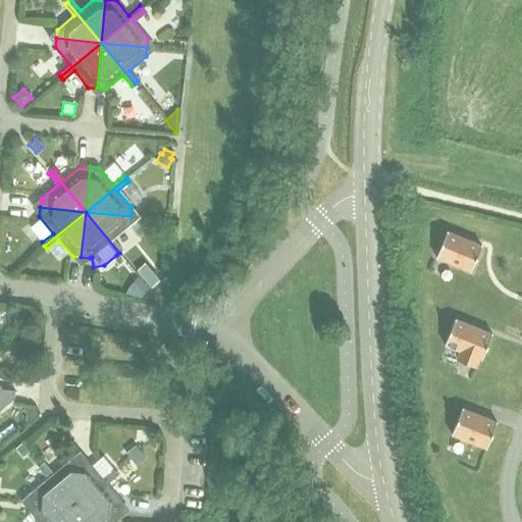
[(131,216),(86,212),(119,253),(122,250),(113,239),(129,225),(131,216)]
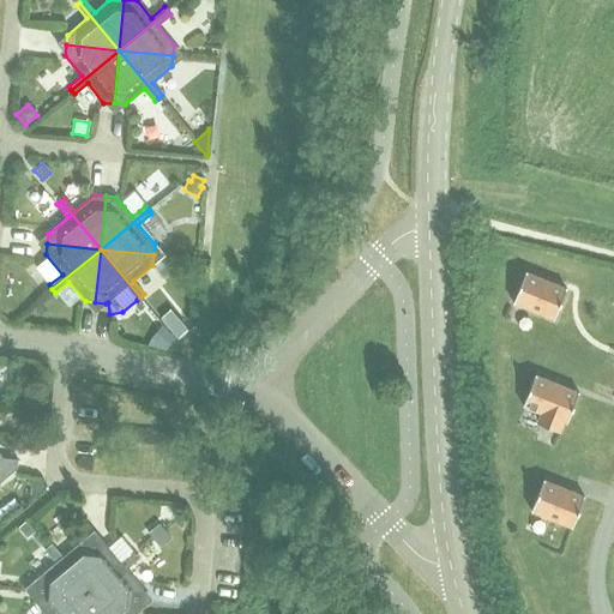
[(552,319),(564,289),(522,272),(510,302),(552,319)]
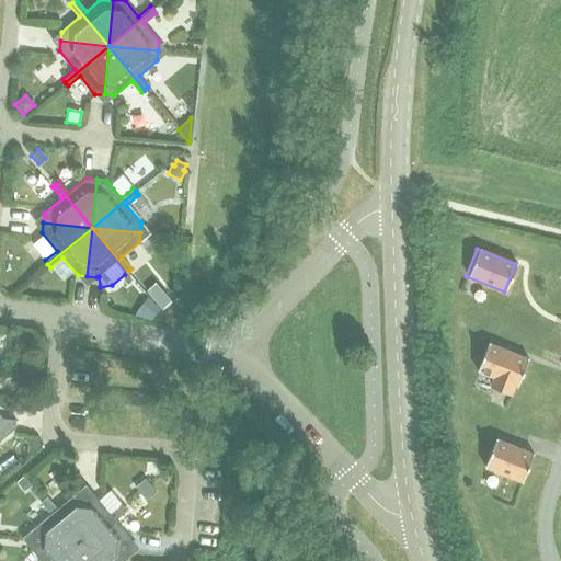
[(161,308),(171,300),(163,292),(153,299),(161,308)]
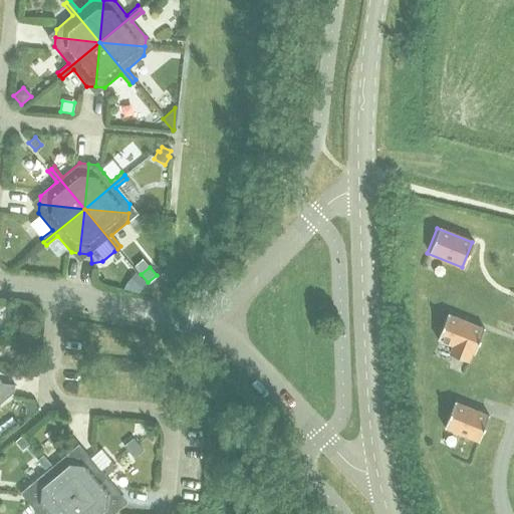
[(134,273),(127,281),(140,291),(146,283),(134,273)]
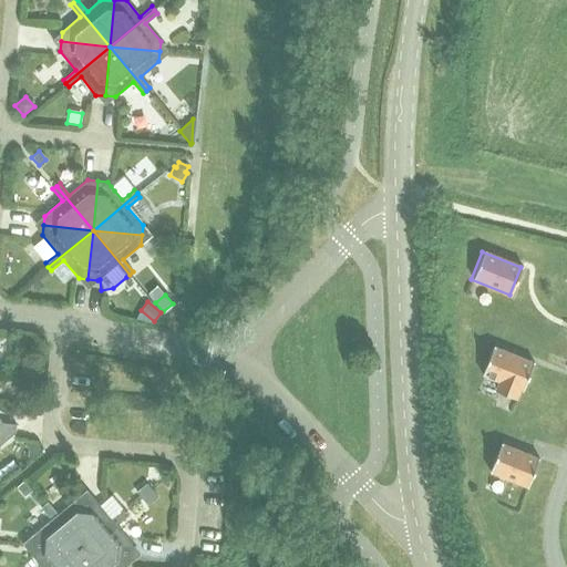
[(522,392),(533,363),(492,348),(481,375),(497,382),(494,389),(516,397),(518,390),(522,392)]
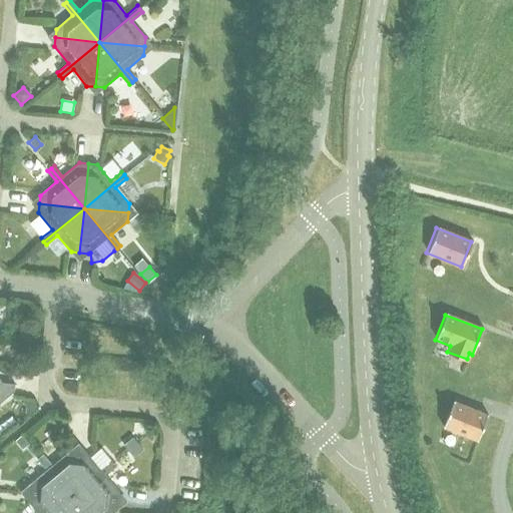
[(0,382),(0,398),(4,399),(14,390),(14,384),(0,382)]
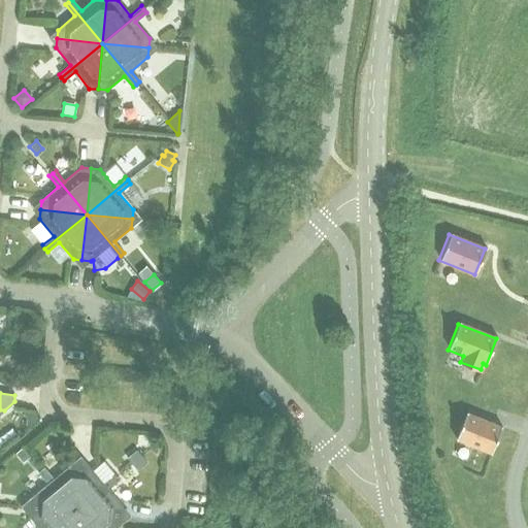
[(23,409),(23,415),(30,424),(32,423),(35,420),(38,418),(35,415),(32,410),(23,409)]
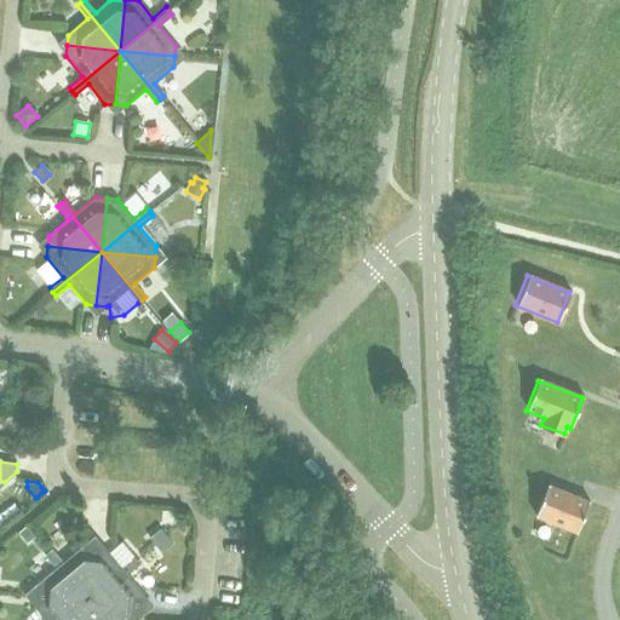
[(575,533),(589,501),(546,484),(534,516),(575,533)]
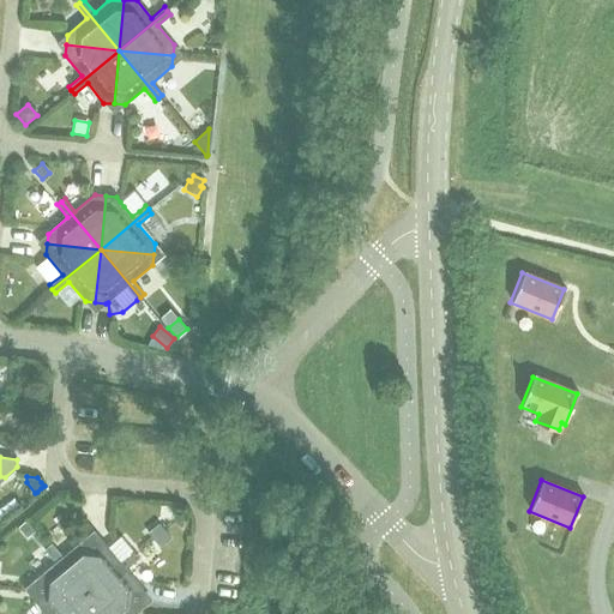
[(25,521),(18,527),(26,536),(34,530),(25,521)]
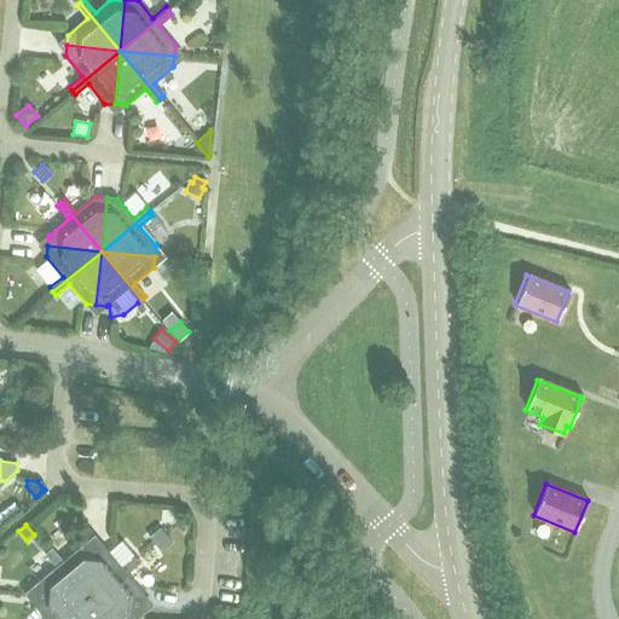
[(160,530),(148,538),(154,545),(165,537),(160,530)]
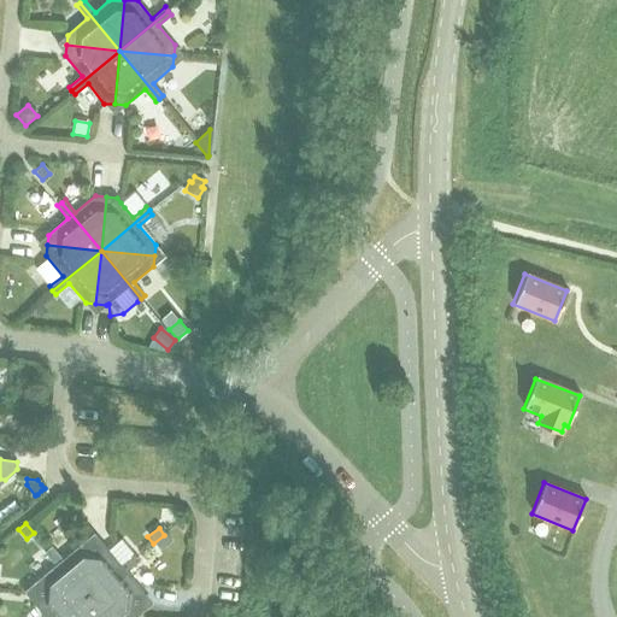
[(164,535),(153,544),(159,551),(170,541),(164,535)]
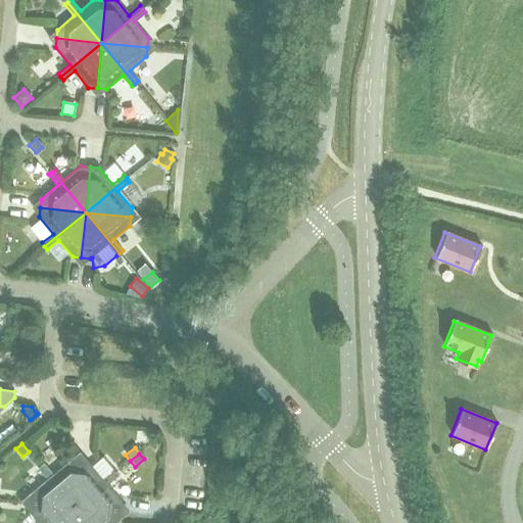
[(75,507),(79,461),(69,460),(53,474),(44,463),(41,466),(75,507)]
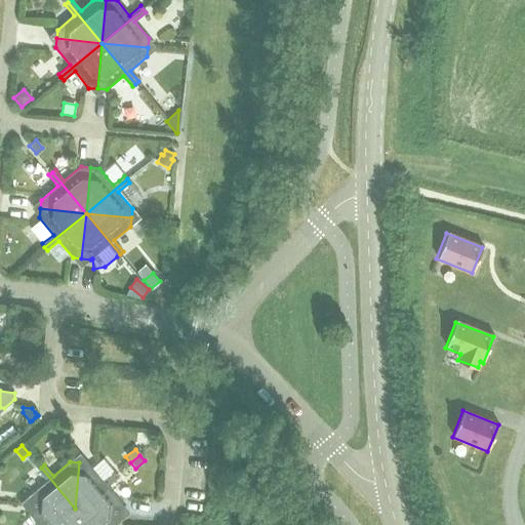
[(88,463),(79,462),(75,509),(116,474),(113,471),(106,477),(103,480),(95,472),(91,468),(88,463)]
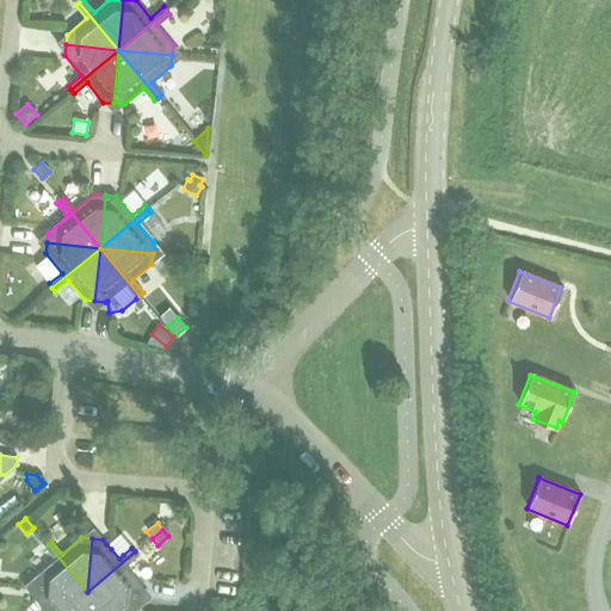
[(35,576),(34,587),(87,592),(48,544),(44,547),(55,560),(35,576)]
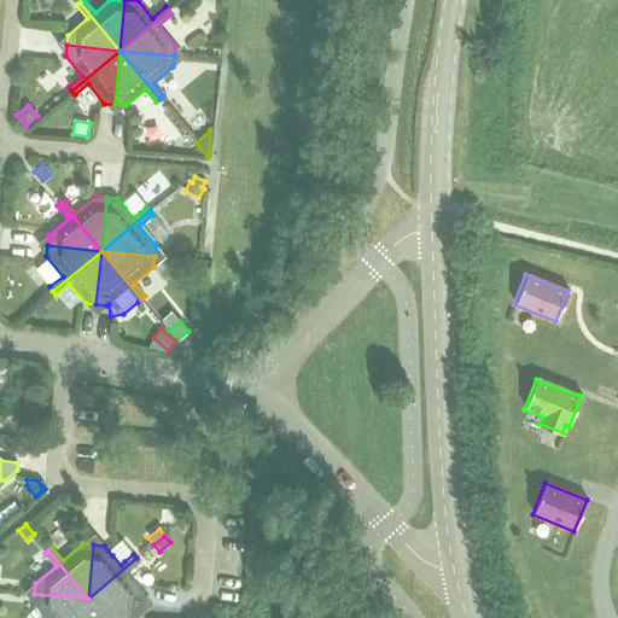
[(136,558),(88,599),(143,604),(144,593),(127,572),(140,561),(136,558)]
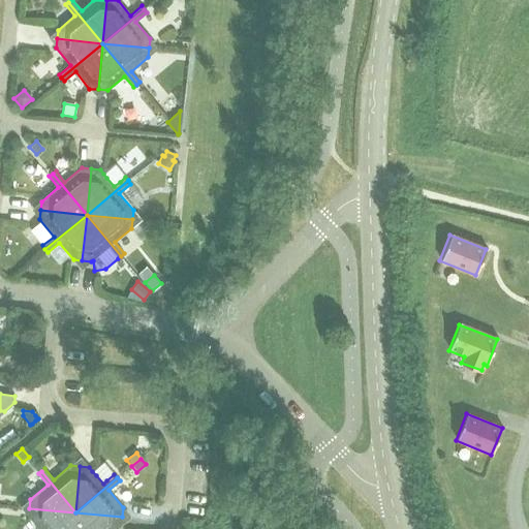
[(55,528),(75,512),(29,508),(28,517),(38,528),(55,528)]
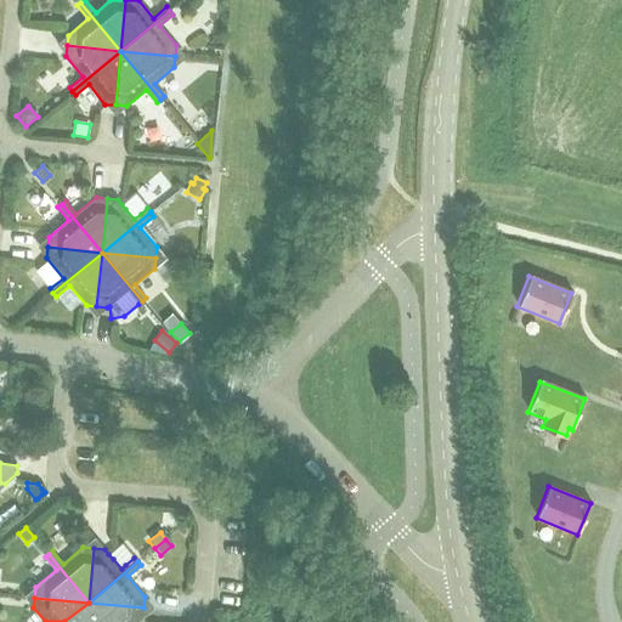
[(86,621),(89,603),(64,621),(86,621)]
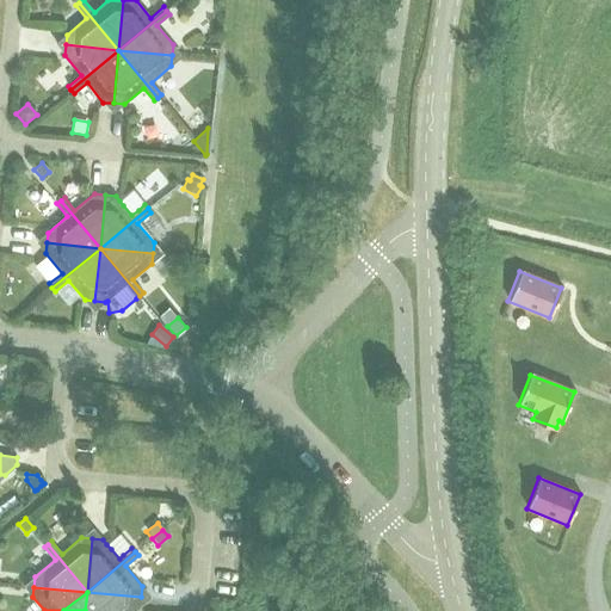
[(103,610),(87,592),(85,610),(103,610)]
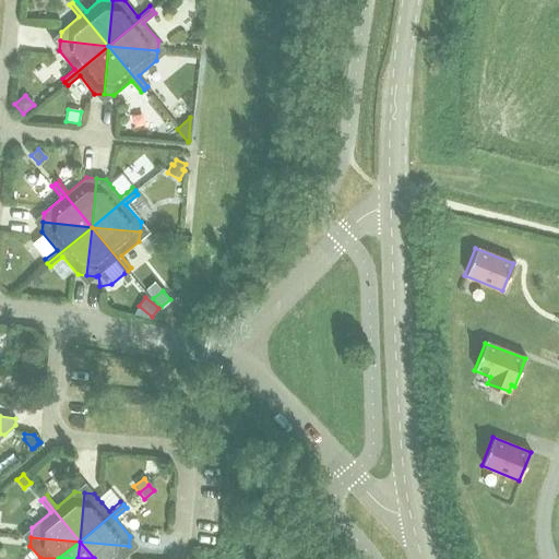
[(122,558),(128,556),(129,546),(80,542),(94,558),(122,558)]
